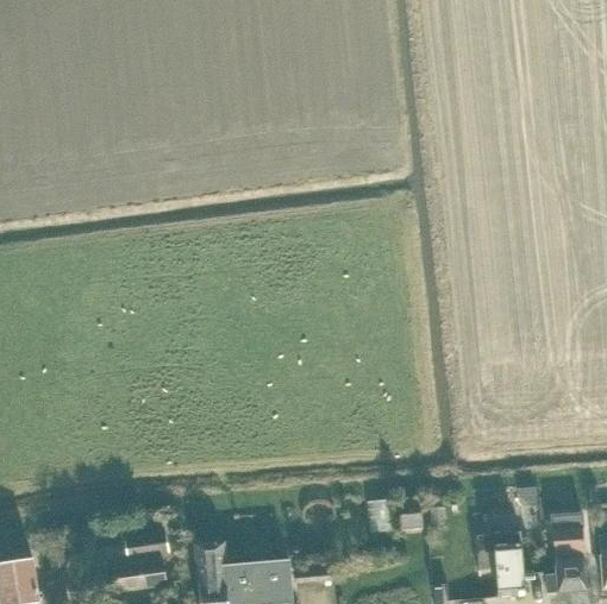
[(518,499),(543,498),(542,483),(517,484),(518,499)]
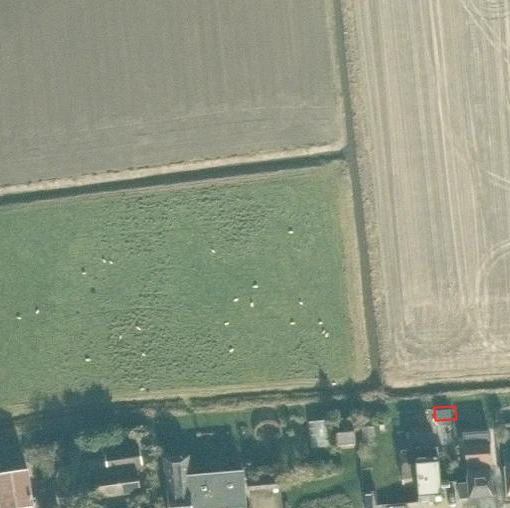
[(375,441),(373,415),(362,416),(364,442),(375,441)]
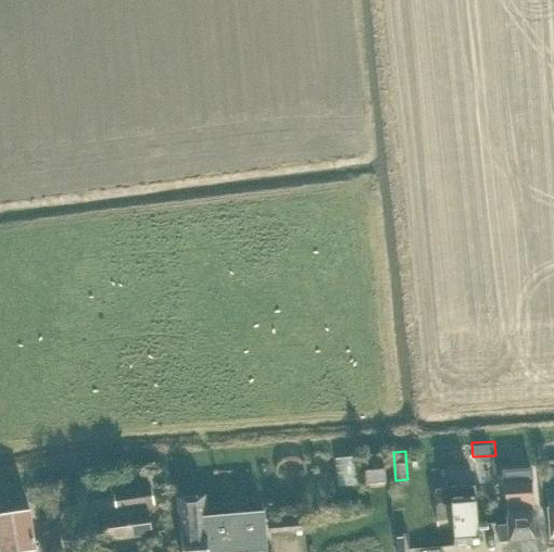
[(367,481),(387,480),(386,466),(366,468),(367,481)]
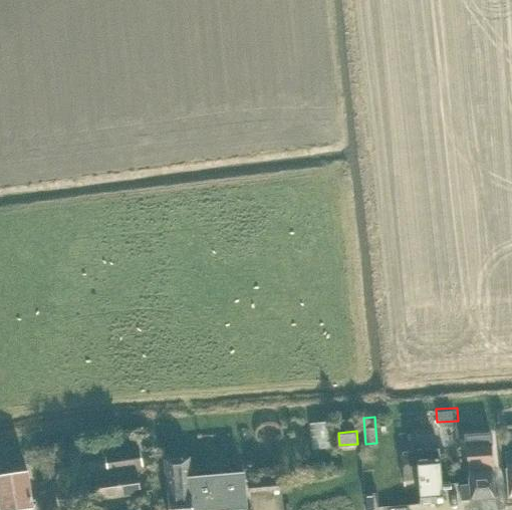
[(496,496),(494,467),(496,466),(494,441),(466,442),(468,468),(469,468),(471,498),(496,496)]
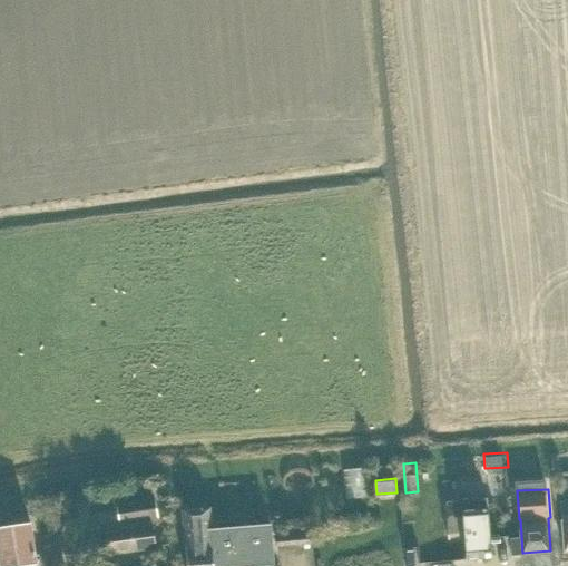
[(467,557),(492,555),(488,495),(446,498),(449,537),(466,535),(467,557)]
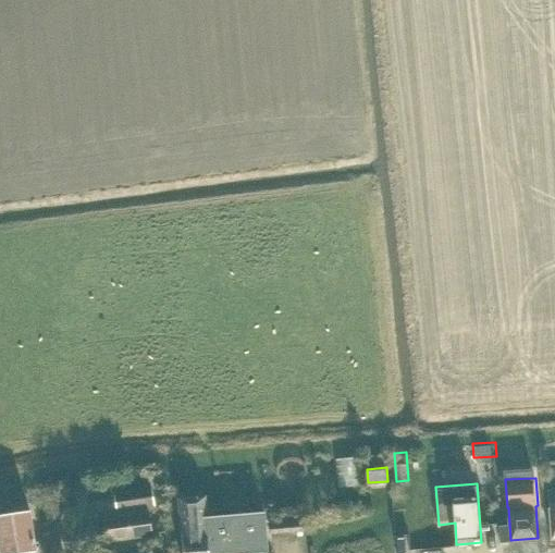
[(148,504),(155,503),(152,486),(114,492),(118,506),(102,508),(108,539),(153,532),(148,504)]
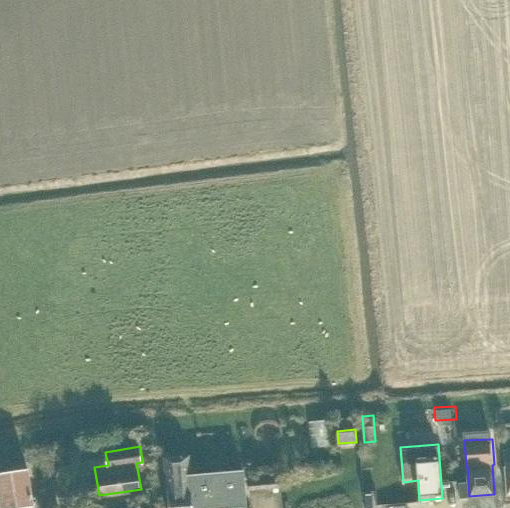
[(206,507),(246,504),(243,470),(191,474),(189,454),(165,456),(169,507),(206,507)]
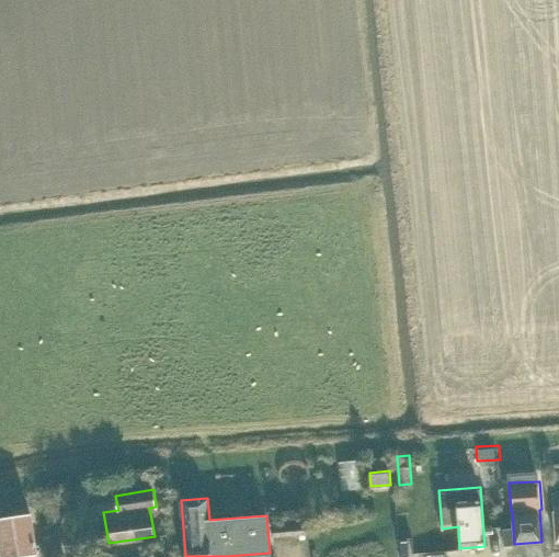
[(82,537),(79,509),(58,511),(63,540),(82,537)]
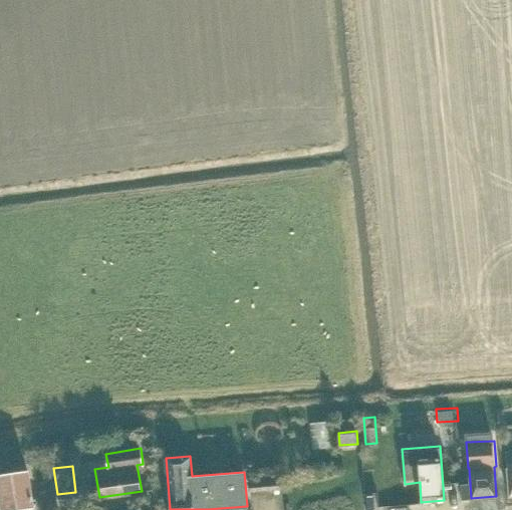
[(0,509),(6,509),(34,506),(28,470),(0,474),(0,509)]
